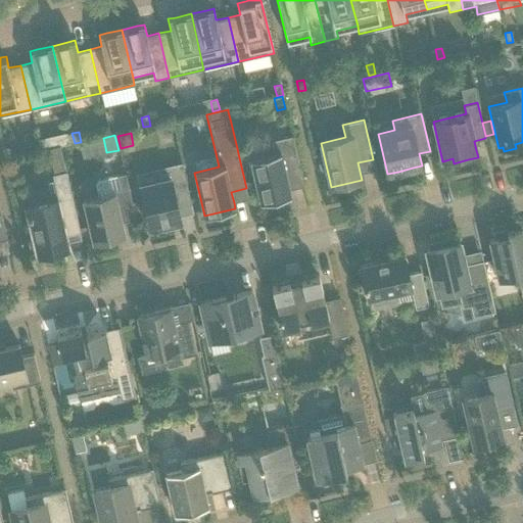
[(287,179),(302,176),(293,136),(271,141),(274,153),(250,159),(259,201),(257,202),(258,203),(291,196),(287,179)]
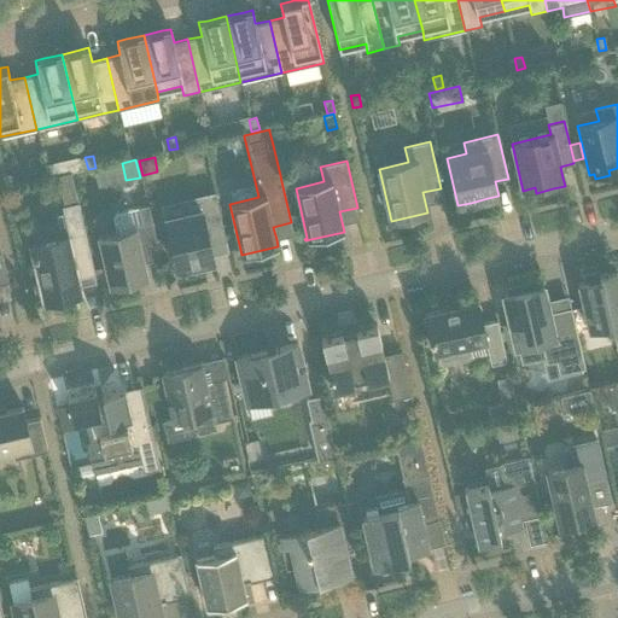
[(3,176),(6,188),(13,186),(11,174),(3,176)]
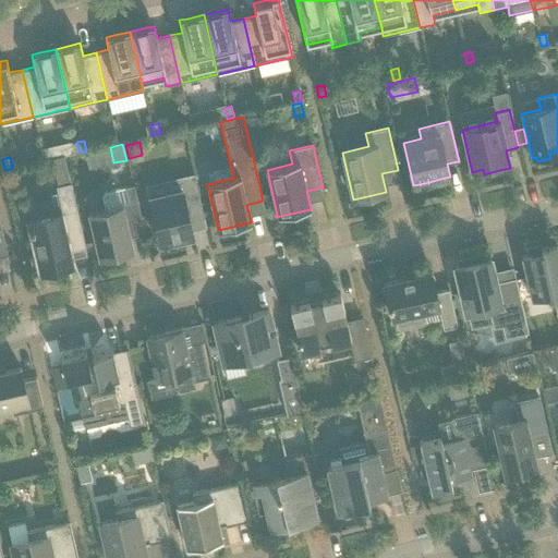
[(64,161),(52,165),(57,179),(68,177),(64,161)]
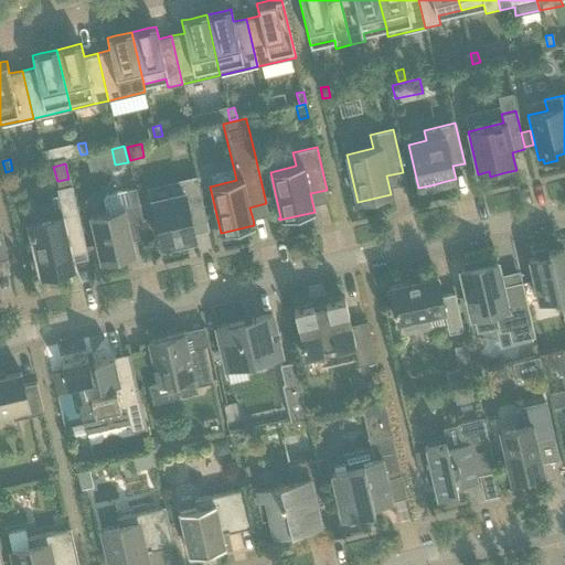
[(162,247),(185,242),(195,240),(191,224),(206,221),(196,177),(184,179),(187,191),(151,200),(158,226),(156,226),(159,243),(162,243),(162,247)]
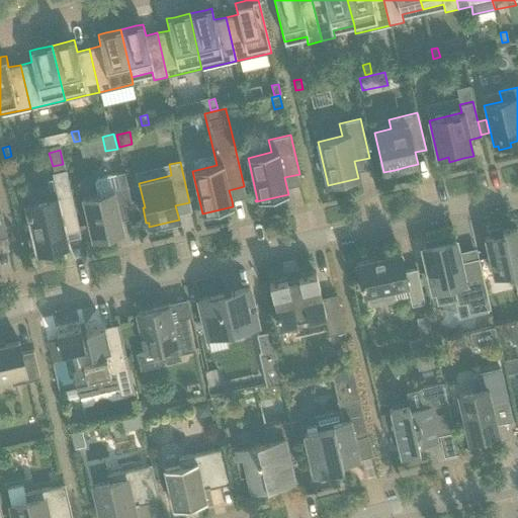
[(66,233),(79,230),(66,170),(52,173),(54,182),(49,184),(52,198),(25,205),(36,252),(40,251),(41,255),(56,252),(55,248),(68,245),(66,233)]
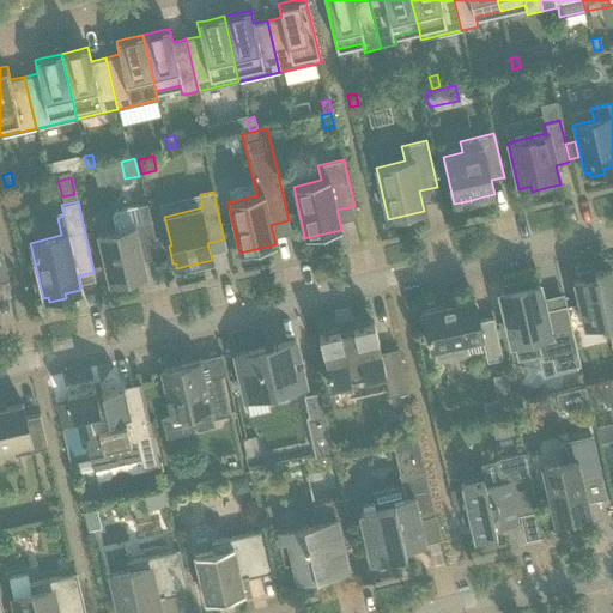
[(116,230),(97,235),(109,284),(114,283),(115,285),(128,283),(127,279),(135,277),(146,274),(145,271),(143,261),(159,258),(151,219),(147,204),(116,211),(113,214),(116,230)]
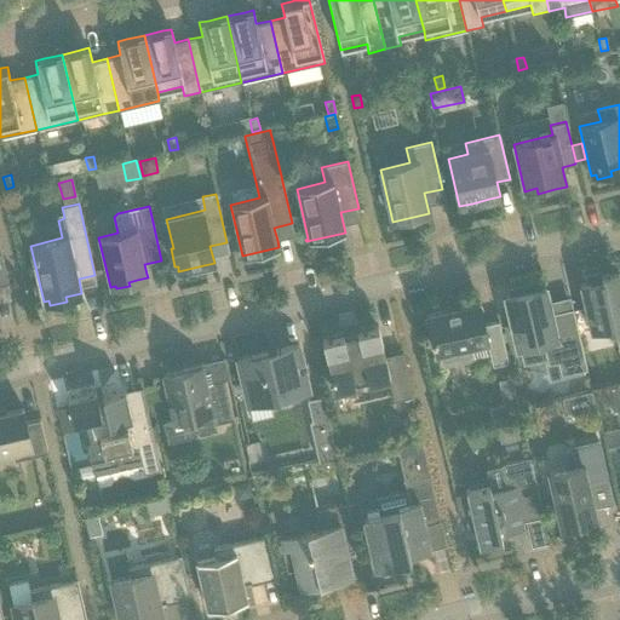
[(619,280),(618,273),(618,271),(602,275),(602,270),(585,274),(586,283),(579,285),(591,332),(613,327),(613,331),(618,329),(619,339),(619,280)]
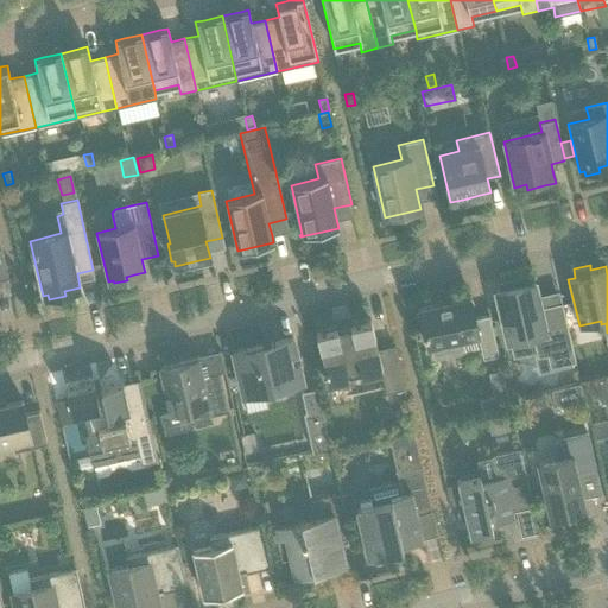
[(540,308),(534,286),(534,283),(520,285),(519,280),(500,284),(501,290),(495,291),(507,341),(532,335),(537,359),(546,356),(550,368),(575,362),(562,303),(540,308)]
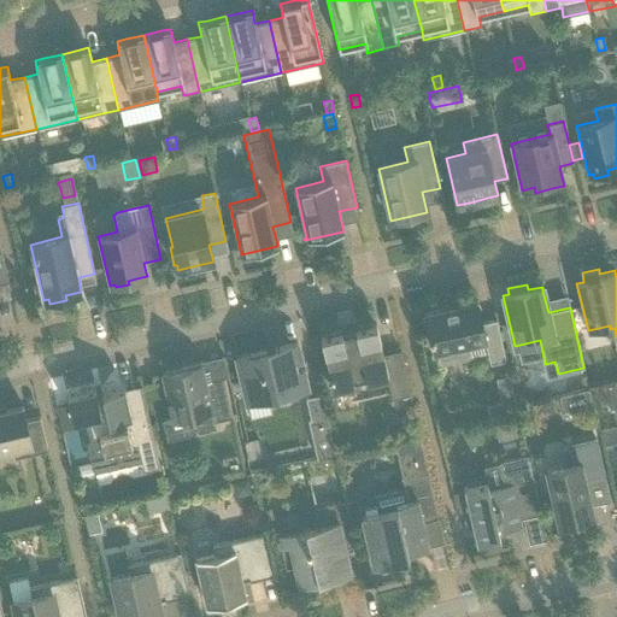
[(445,309),(424,313),(433,352),(438,351),(440,360),(445,364),(465,359),(468,354),(465,345),(485,340),(489,365),(505,362),(497,321),(482,323),(480,313),(480,311),(477,301),(456,306),(454,303),(453,304),(454,307),(446,309),(446,305),(445,305),(445,309)]
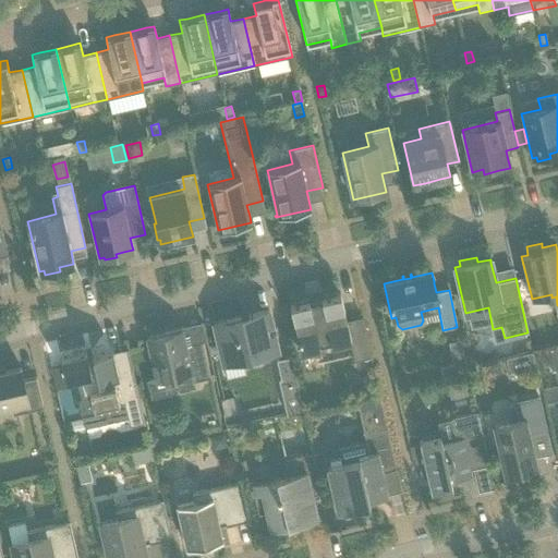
[(340,294),(324,298),(320,299),(322,301),(310,303),(308,301),(290,305),(300,351),(349,339),(354,361),(371,358),(367,341),(361,317),(361,319),(347,323),(340,294)]
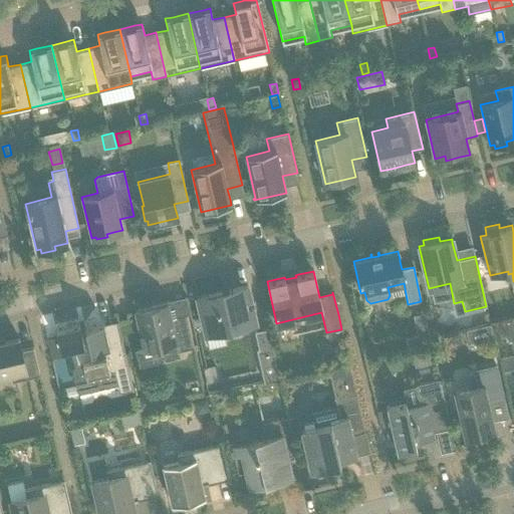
[(247,286),(229,290),(197,297),(206,335),(224,331),(226,338),(241,334),(239,324),(243,324),(244,326),(256,323),(252,308),(247,309),(246,305),(251,304),(247,286)]
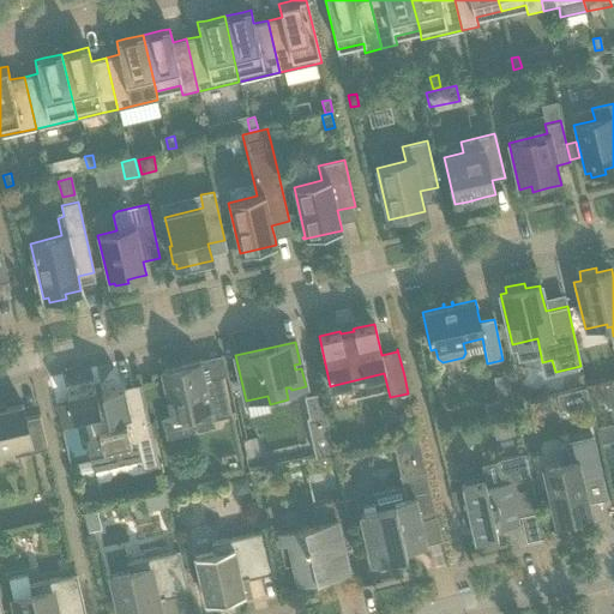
[(191,426),(198,431),(209,428),(214,427),(214,428),(215,428),(214,420),(232,416),(222,377),(204,380),(200,363),(199,363),(200,368),(185,372),(185,369),(186,368),(186,367),(161,373),(172,419),(188,415),(191,426)]
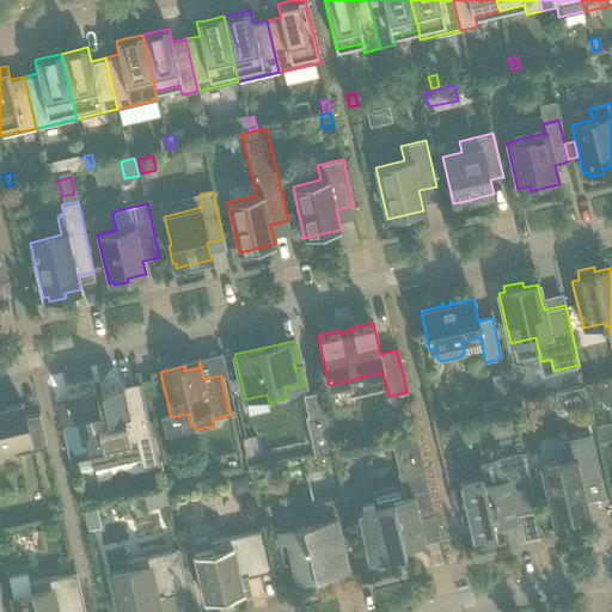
[(124,392),(123,386),(110,389),(96,393),(95,386),(67,393),(72,416),(87,412),(91,429),(98,428),(103,450),(136,441),(142,467),(159,464),(140,383),(139,383),(140,389),(124,392)]
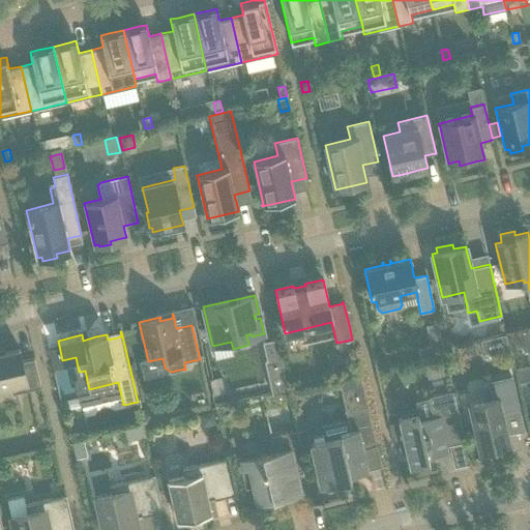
[(266,369),(282,365),(275,339),(262,342),(266,360),(264,360),(266,369)]
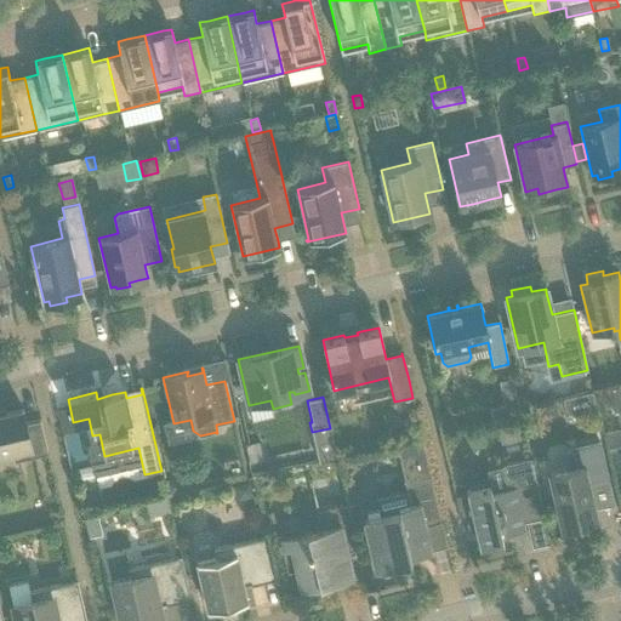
[(505,406),(489,410),(491,420),(507,416),(505,406)]
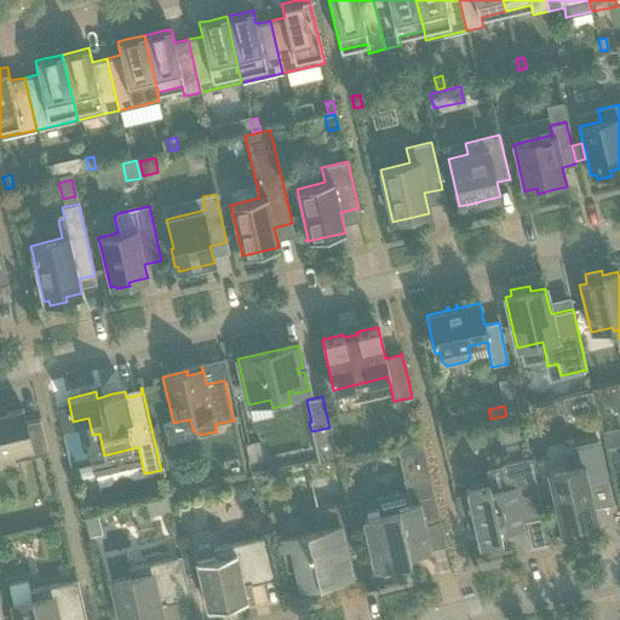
[(47,453),(40,420),(26,423),(22,408),(0,413),(0,454),(12,452),(15,461),(47,453)]
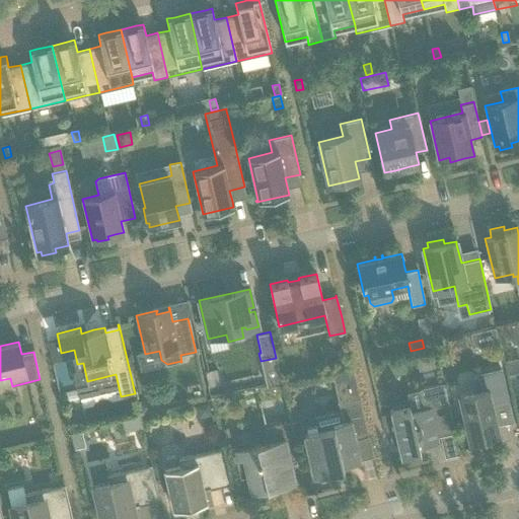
[(518,360),(518,359),(506,361),(509,374),(518,371),(518,360)]
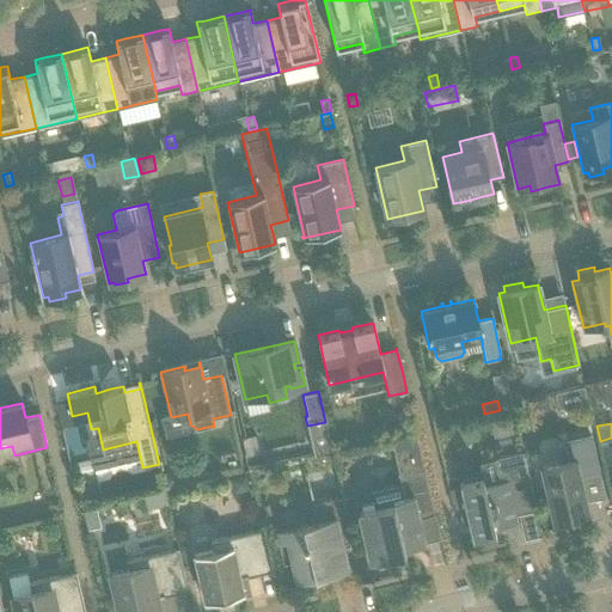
[(434,512),(424,469),(415,429),(389,436),(398,476),(399,476),(404,497),(392,500),(393,505),(374,509),(373,505),(362,507),(363,512),(359,513),(371,563),(397,557),(393,545),(402,544),(402,549),(424,544),(418,515),(434,512)]
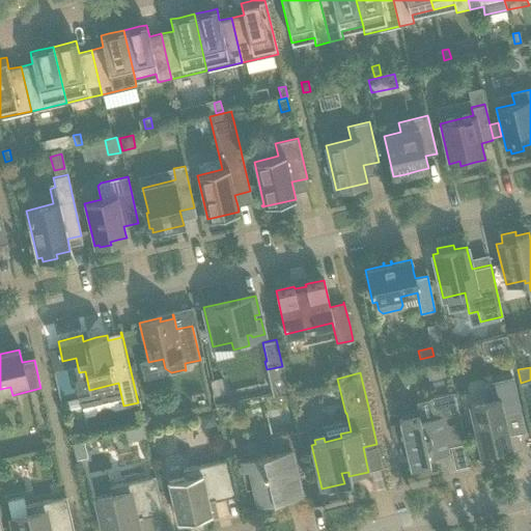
[(221,378),(210,381),(214,396),(225,394),(221,378)]
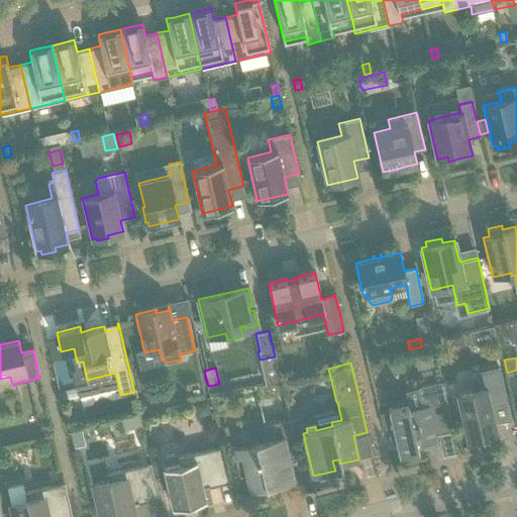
[(474,376),(473,377),(473,378),(472,379),(472,381),(472,382),(472,384),(473,390),(457,394),(468,440),(497,433),(489,402),(506,398),(499,368),(478,373),(476,374),(474,376)]
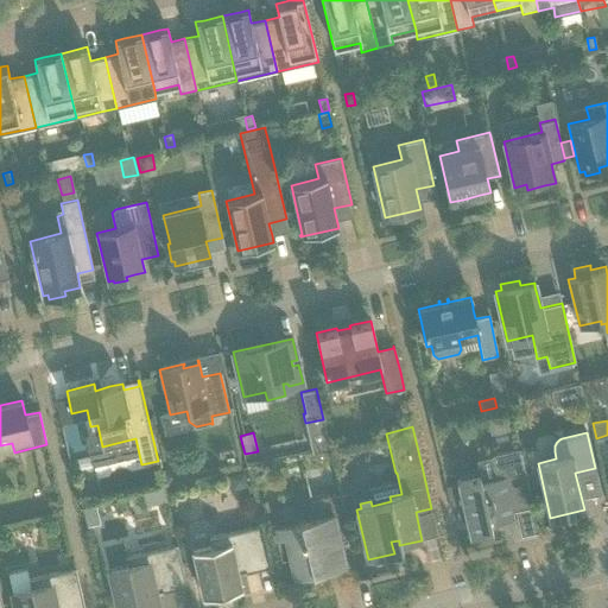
[(506,513),(533,507),(520,449),(492,456),(496,479),(481,482),(480,475),(456,481),(469,537),(493,531),(491,525),(508,520),(506,513)]
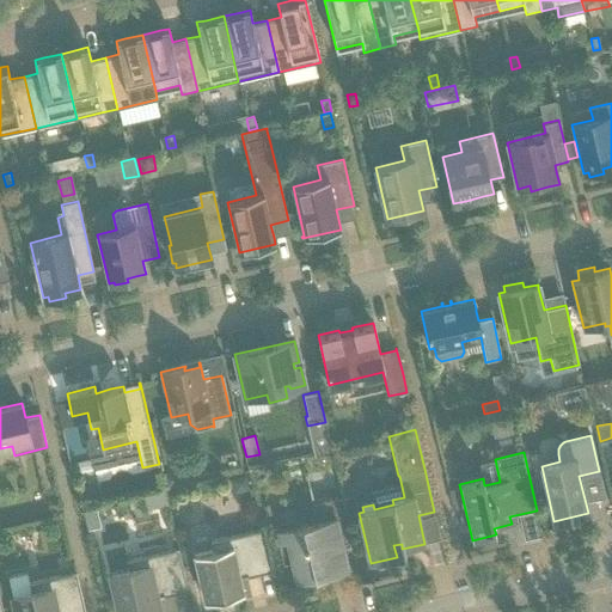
[(171,473),(161,475),(165,489),(179,485),(178,477),(171,473)]
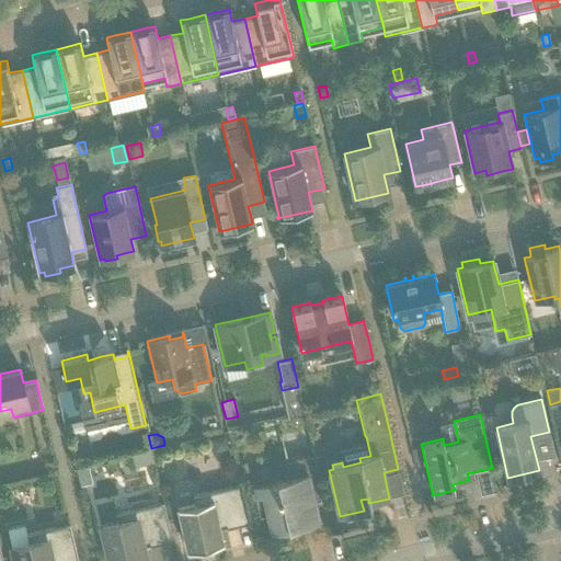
[(225,436),(212,439),(214,448),(218,451),(228,449),(225,436)]
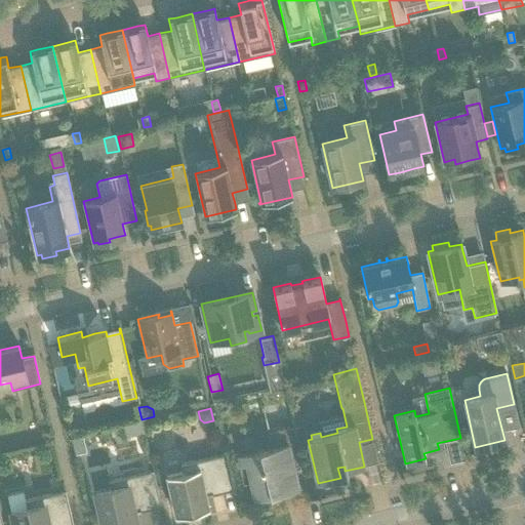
[(142,422),(120,428),(123,438),(144,433),(142,422)]
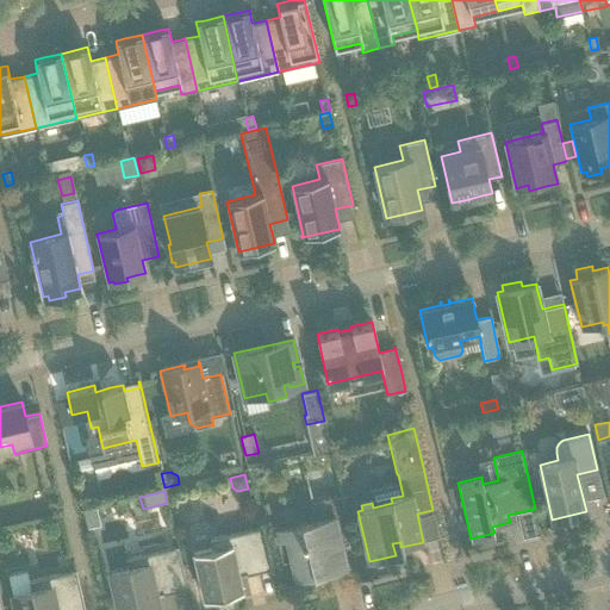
[(274,530),(279,548),(281,562),(291,560),(296,579),(324,572),(321,559),(355,552),(348,526),(342,527),(335,497),(311,502),(316,521),(274,530)]
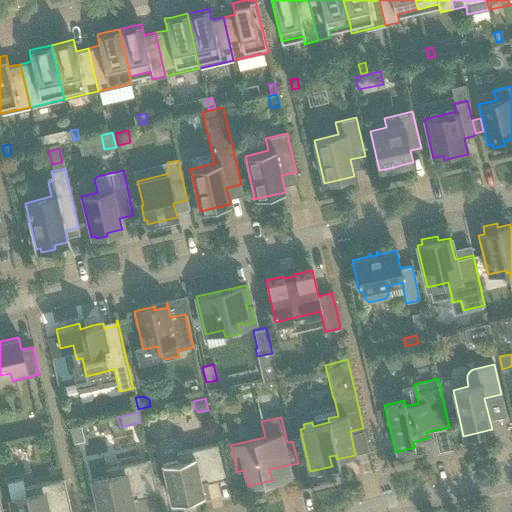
[(80,425),(69,428),(73,444),(83,441),(80,425)]
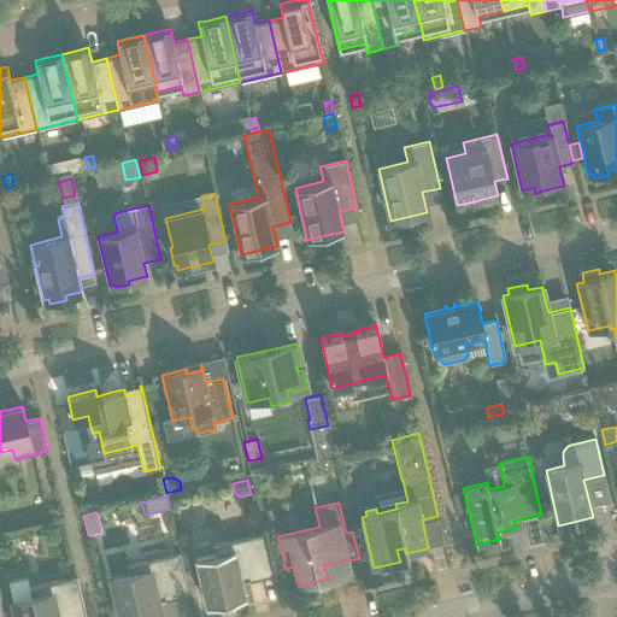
[(215,554),(195,558),(201,586),(207,606),(212,605),(217,604),(218,606),(218,610),(236,605),(235,601),(235,600),(246,598),(241,581),(248,580),(248,582),(274,576),(264,534),(212,546),(215,554)]
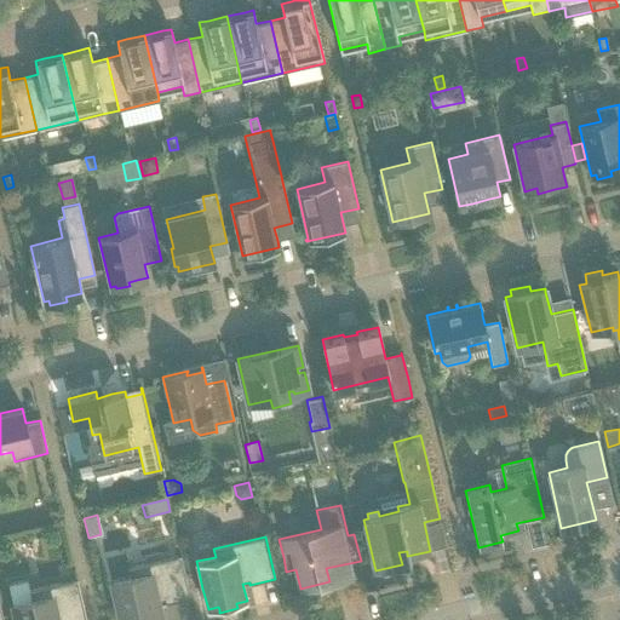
[(130,577),(112,581),(118,608),(120,619),(161,619),(158,603),(165,602),(165,604),(190,598),(181,556),(128,568),(130,577)]
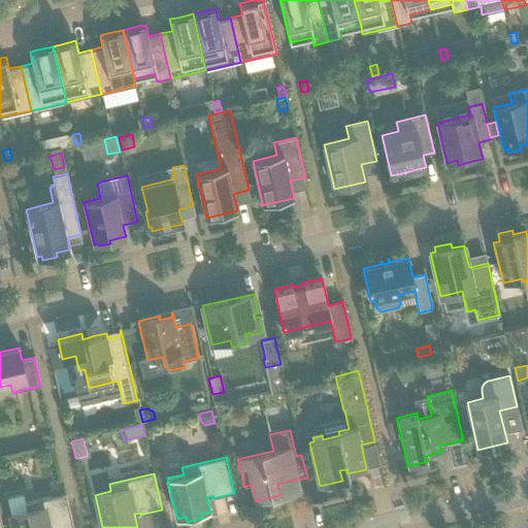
[(27,510),(11,515),(13,527),(73,527),(65,494),(25,503),(27,510)]
